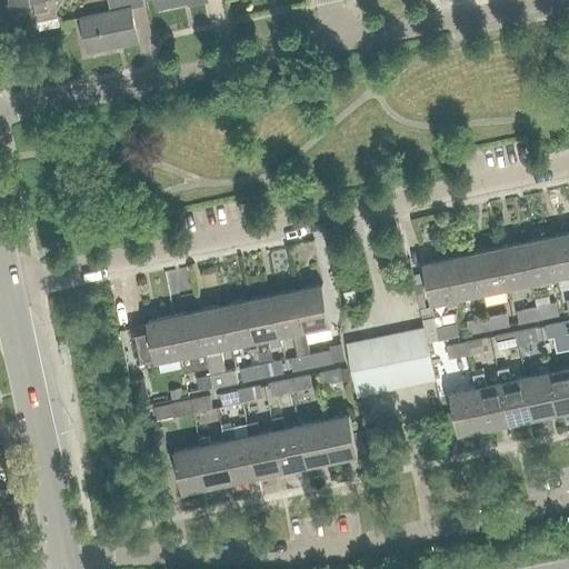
[(8,0),(10,5),(33,0),(38,22),(58,18),(56,11),(62,1),(62,0),(8,0)]
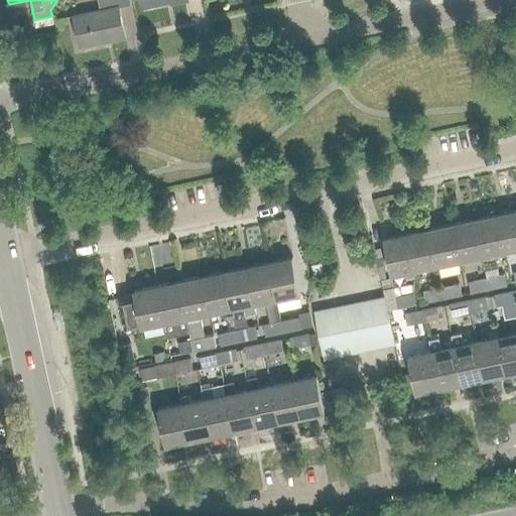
[(79,48),(124,39),(118,9),(130,6),(128,0),(96,0),(99,12),(72,17),(79,48)]
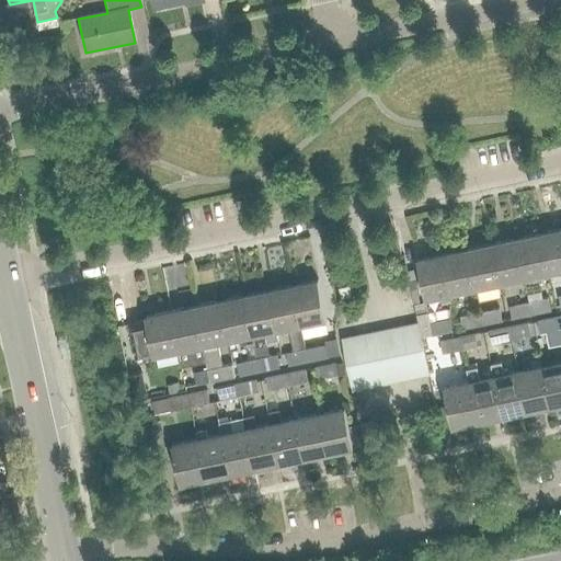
[(560,272),(560,229),(539,235),(548,275),(560,272)]
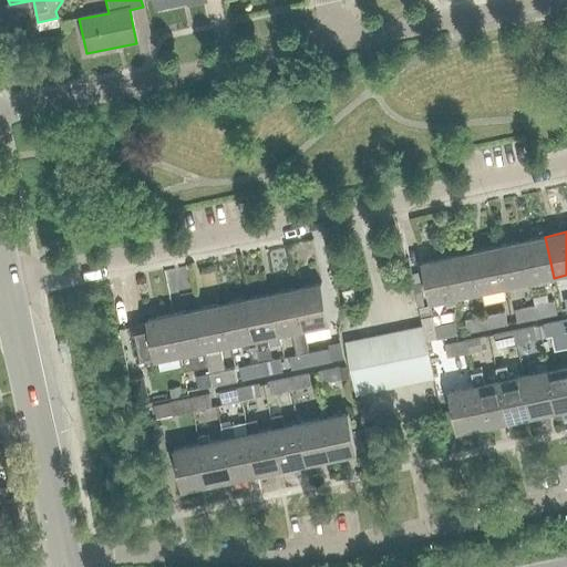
[(554,278),(545,237),(521,241),(528,282),(554,278)]
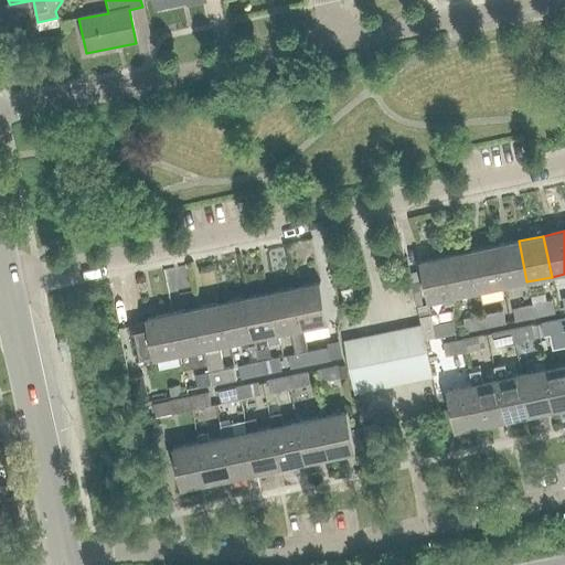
[(493,246),(502,287),(526,281),(519,241),(493,246)]
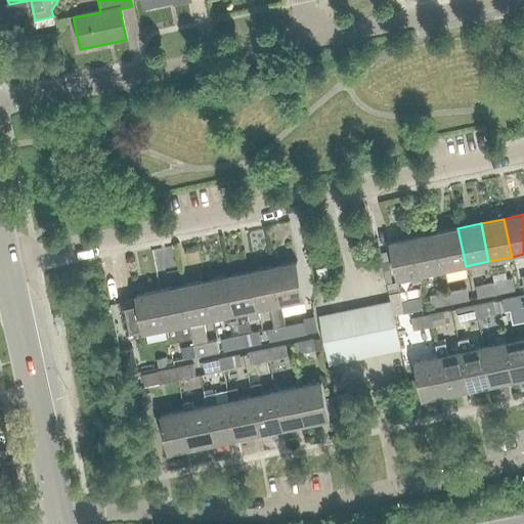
[(466,266),(457,228),(434,233),(442,271),(466,266)]
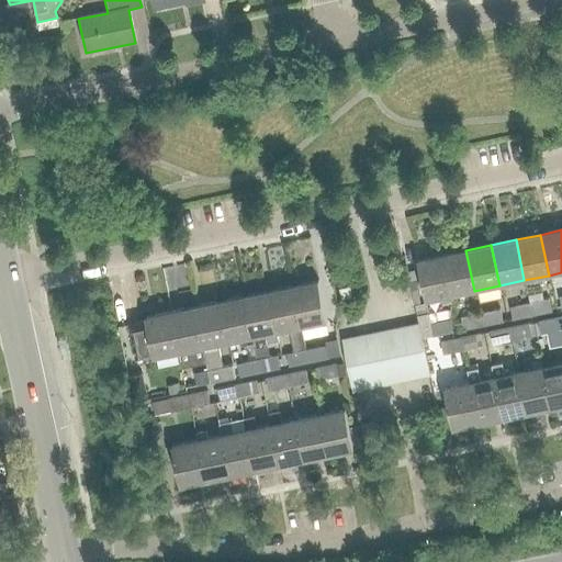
[(474,291),(465,250),(441,255),(449,295),(474,291)]
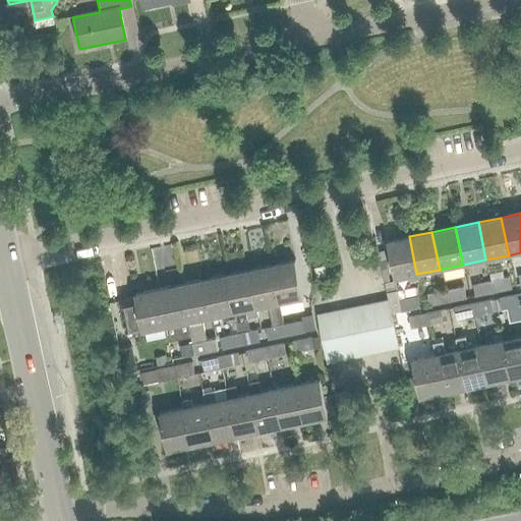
[(418,281),(416,274),(409,236),(386,241),(394,279),(409,276),(410,283),(418,281)]
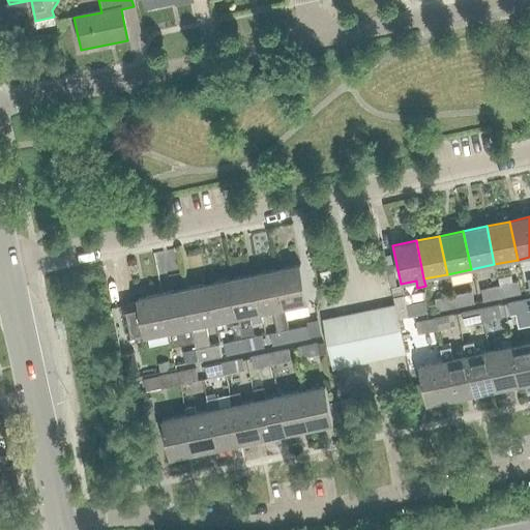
[(300,265),(277,269),(285,307),(308,302),(300,265)]
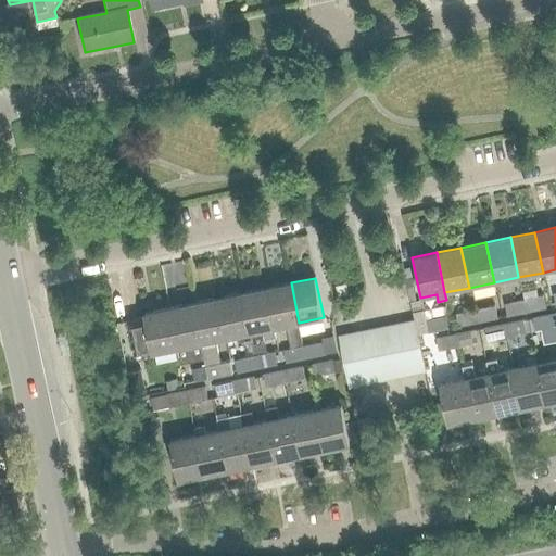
[(299,323),(291,282),(266,288),(275,328),(287,325),(291,348),(283,350),(286,363),(306,358),(303,345),(299,323)]
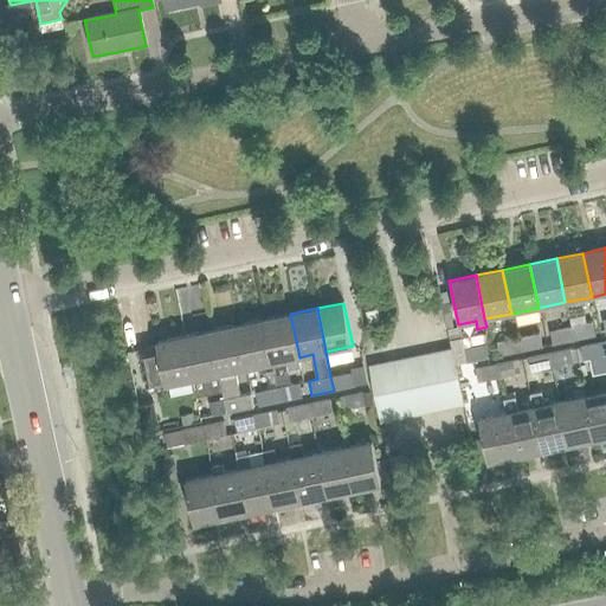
[(376,309),(365,311),(367,323),(379,321),(376,309)]
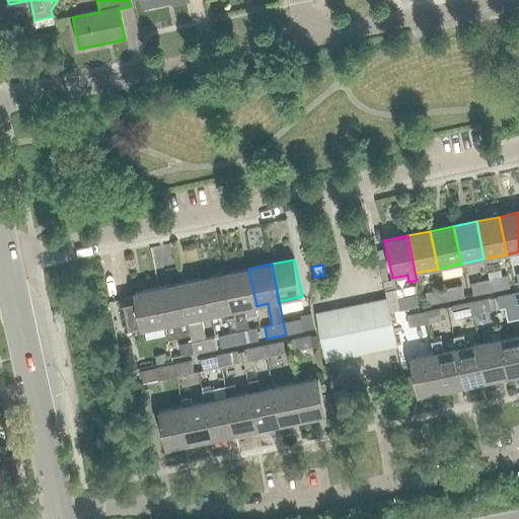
[(256,315),(254,306),(256,306),(248,269),(226,274),(233,311),(243,308),(245,318),(256,315)]
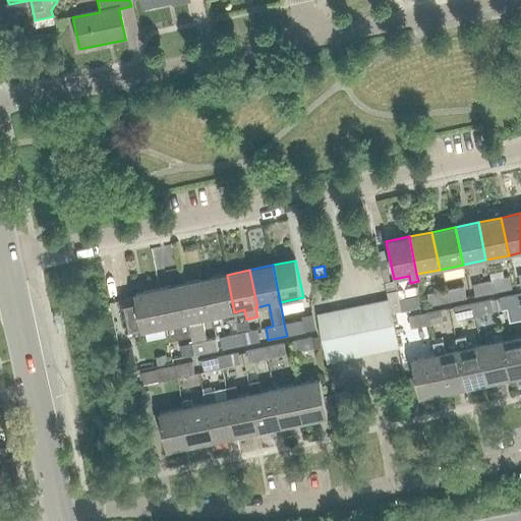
[(212,316),(234,312),(227,275),(204,279),(212,316)]
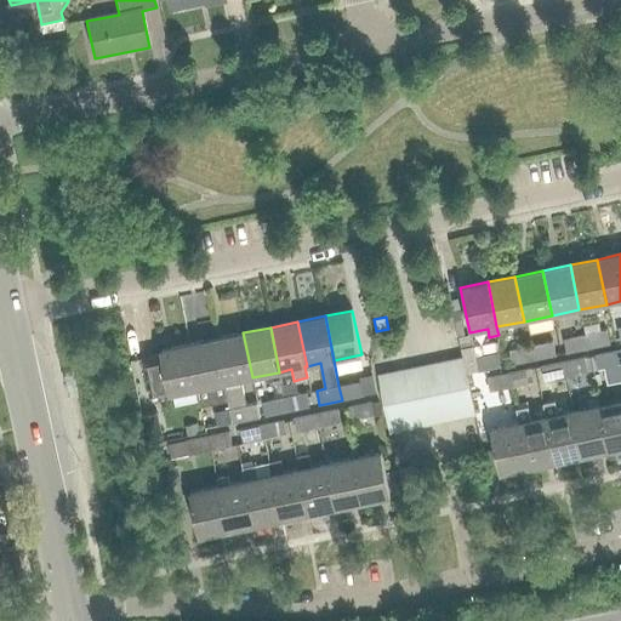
[(605,331),(585,336),(587,348),(609,345),(605,331)]
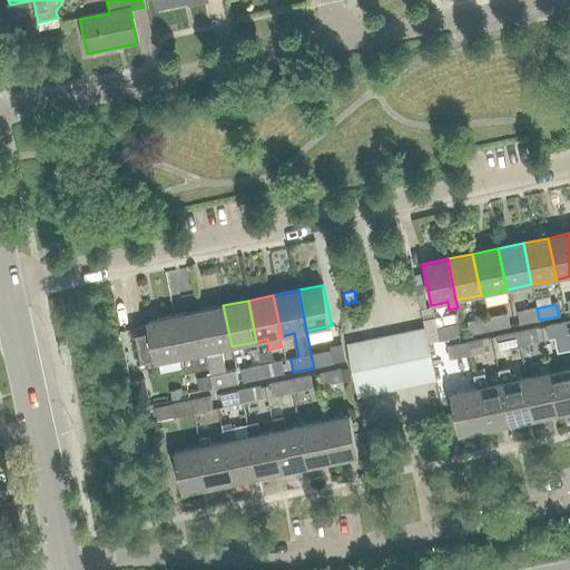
[(209,367),(210,374),(214,387),(238,383),(236,370),(225,371),(220,349),(232,346),(223,305),(198,311),(206,352),(209,367)]
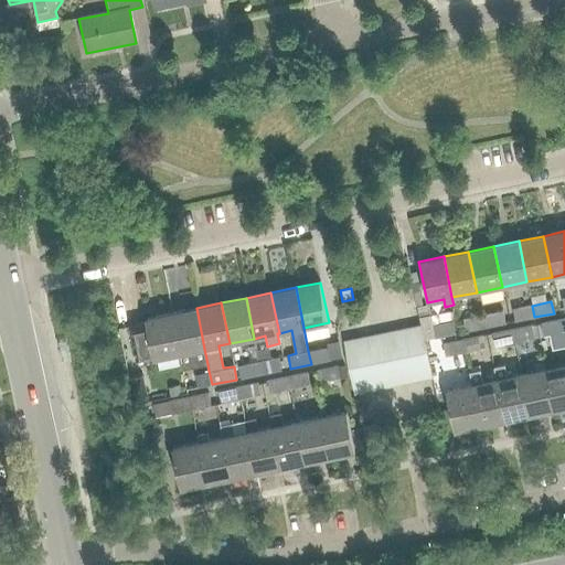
[(534,317),(532,306),(512,310),(515,321),(534,317)]
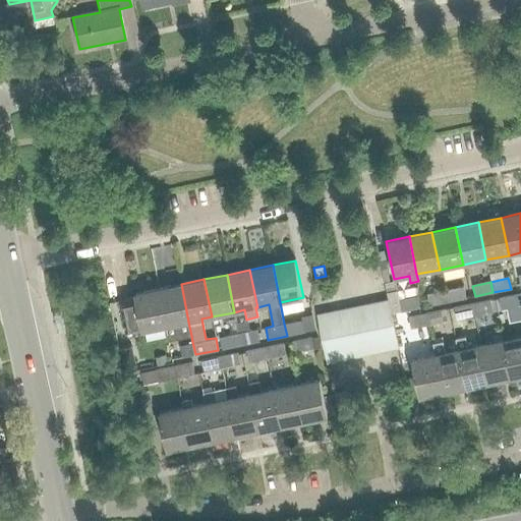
[(166,327),(169,341),(191,336),(188,322),(181,284),(158,289),(166,327)]
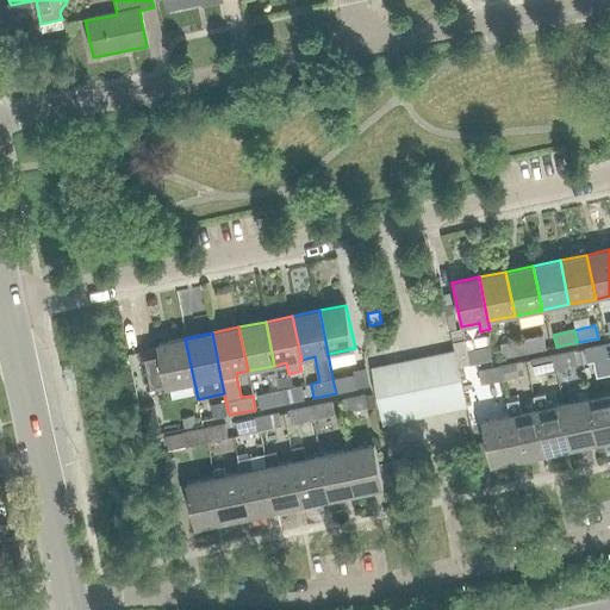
[(546,349),(543,336),(520,341),(523,354),(546,349)]
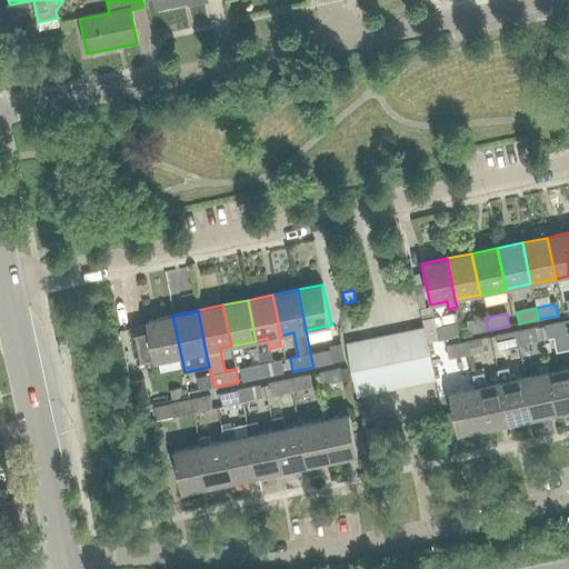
[(156,361),(181,357),(172,316),(147,321),(148,326),(130,329),(138,365),(156,361)]
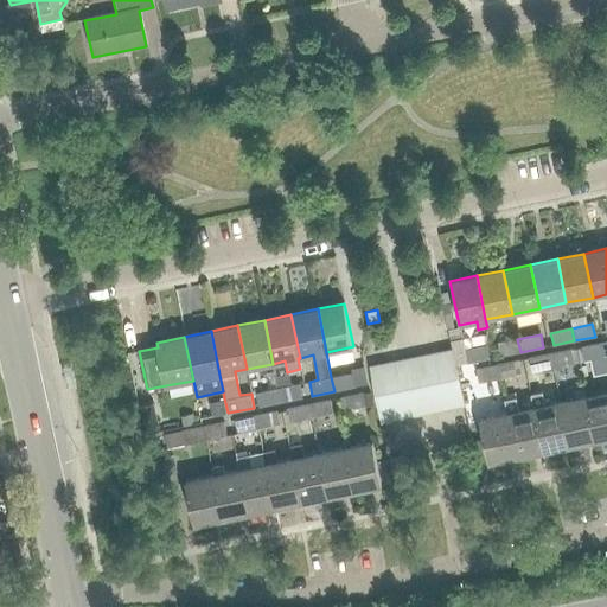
[(452,350),(455,366),(467,364),(467,363),(465,350),(462,340),(462,339),(451,342),(452,350)]
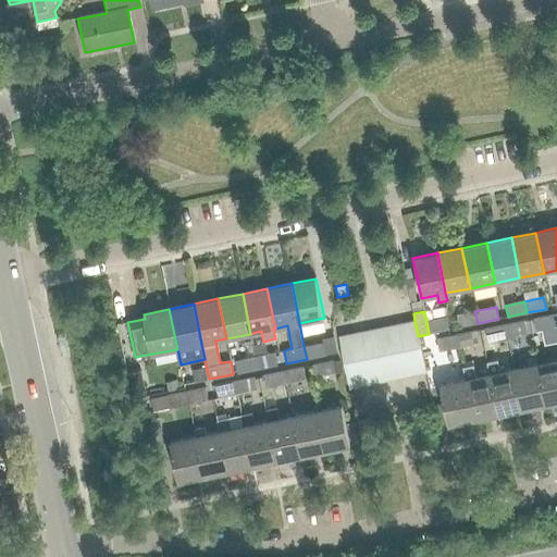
[(458,326),(478,323),(474,311),(456,314),(458,326)]
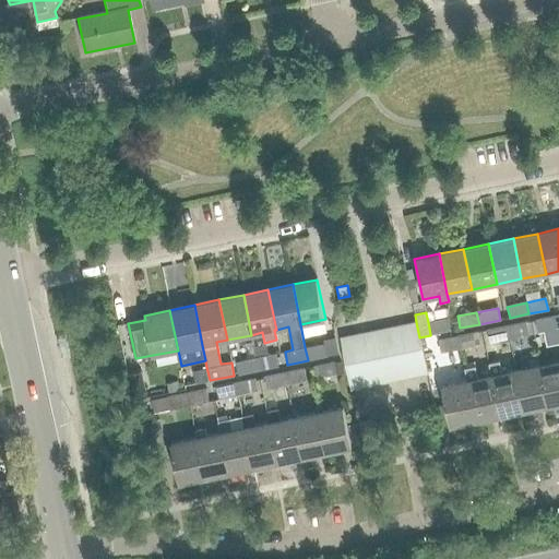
[(537,334),(558,330),(556,317),(535,321),(537,334)]
